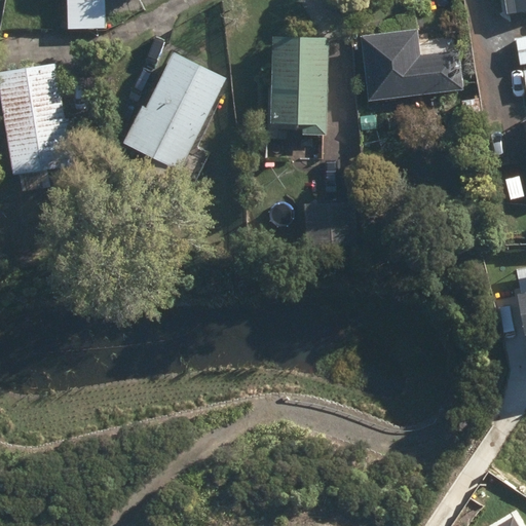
[(525,0),(504,0),(508,15),(525,12),(525,0)]
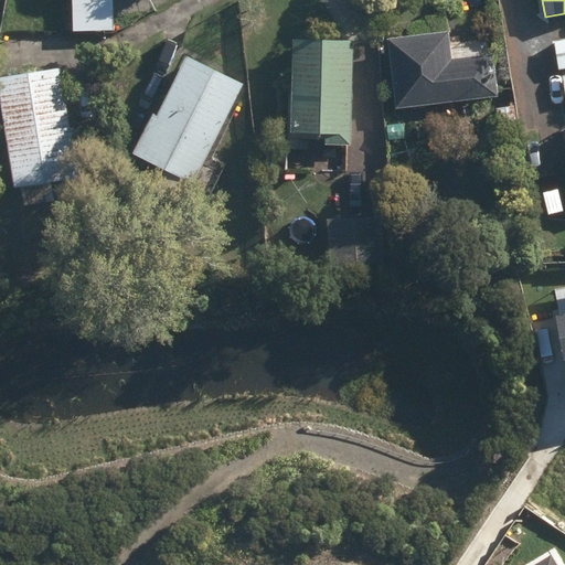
[(387,41),(396,110),(498,98),(493,55),(452,61),(449,33),(387,41)]
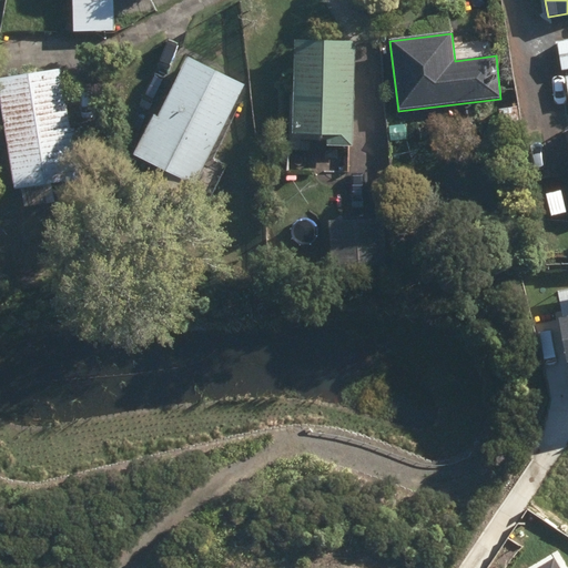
[(567,40),(558,42),(563,71),(567,70),(567,40)]
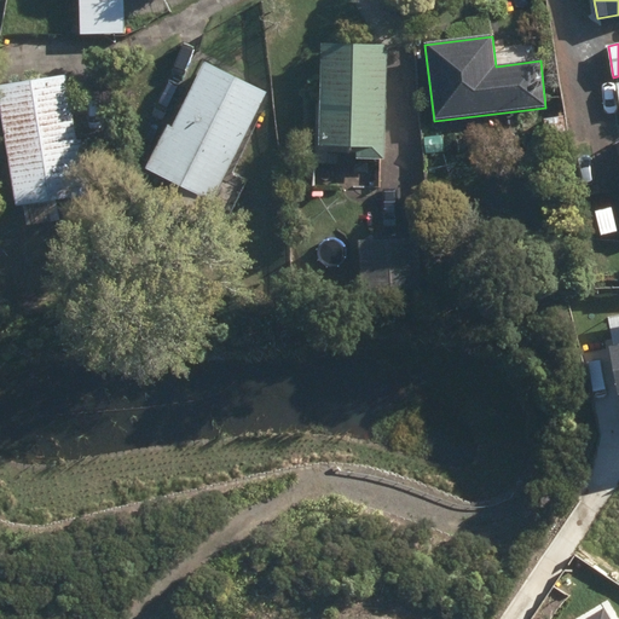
[(357,162),(386,162),(388,47),(320,45),(318,150),(358,150),(357,162)]
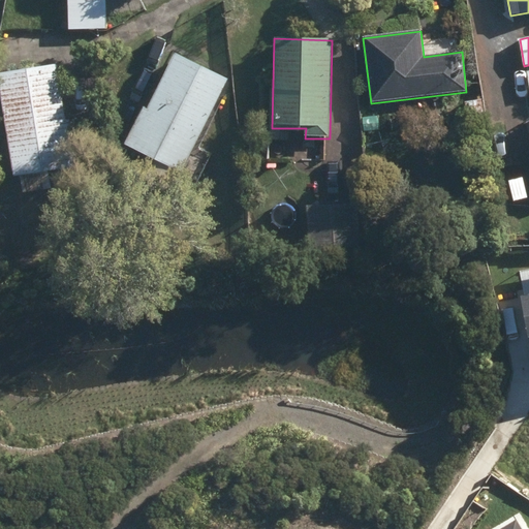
[(124,146),(181,175),(229,80),(177,53),(148,110),(143,107),(124,146)]
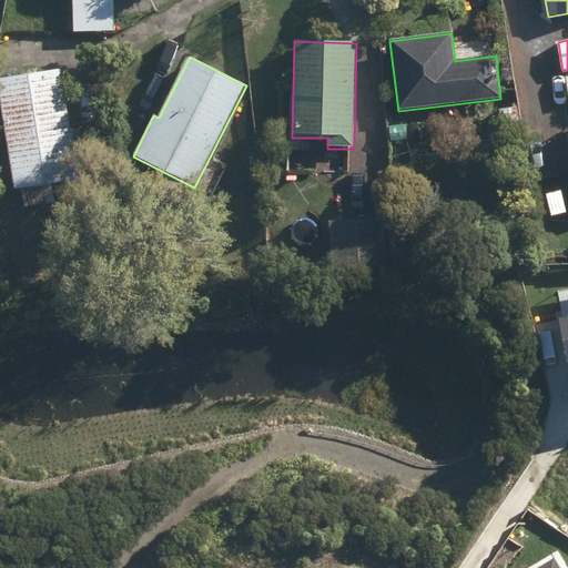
[(0,79),(0,102),(13,192),(82,182),(74,128),(70,129),(61,70),(0,79)]
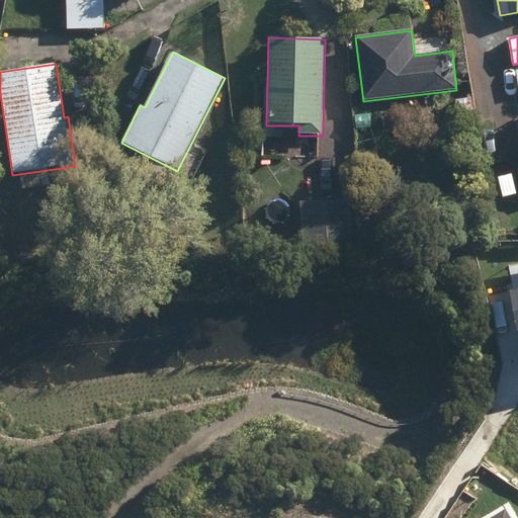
[(299,203),(301,247),(354,245),(351,200),(299,203)]
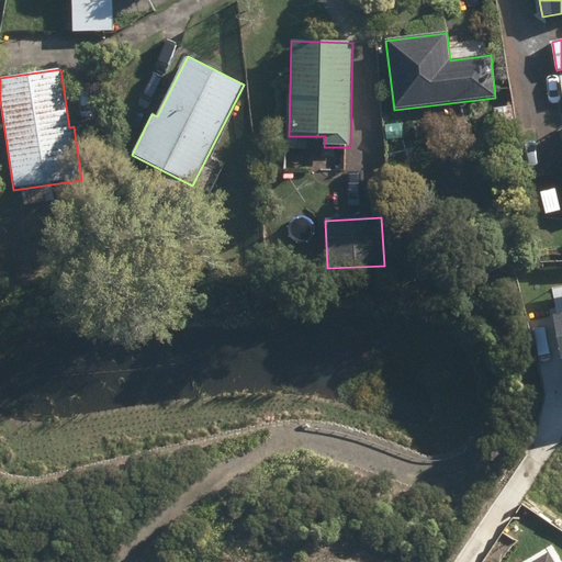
[(561,311),(550,313),(560,360),(561,359),(561,311)]
